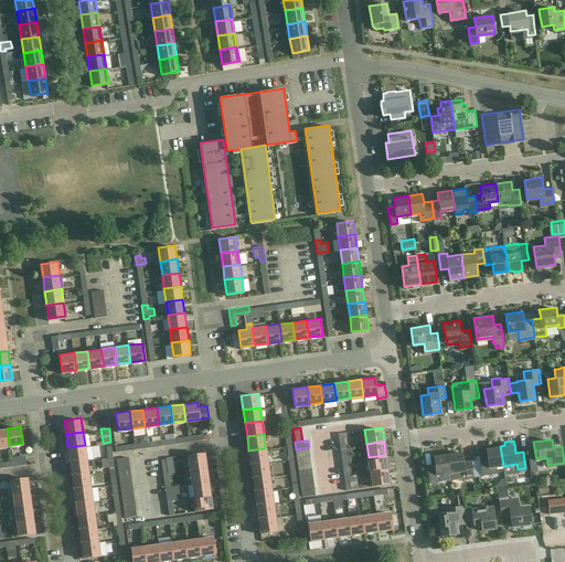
[(86,459),(85,445),(67,447),(70,462),(86,459)]
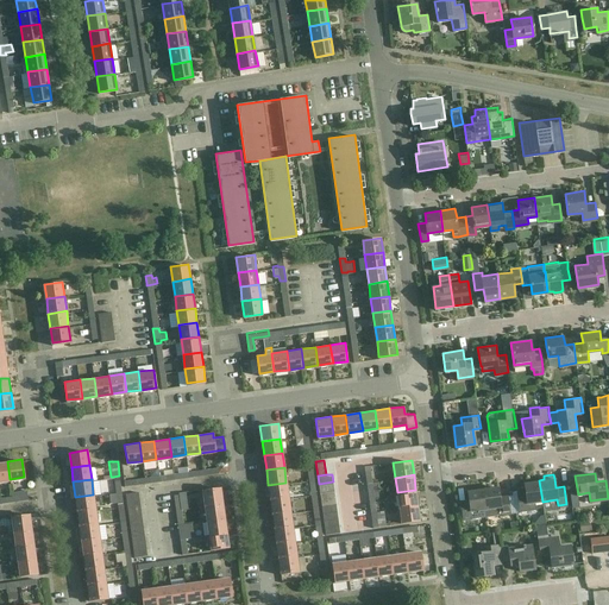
[(372,480),(366,481),(368,495),(369,496),(374,496),(381,495),(381,493),(381,487),(380,479),(374,480),(372,480)]
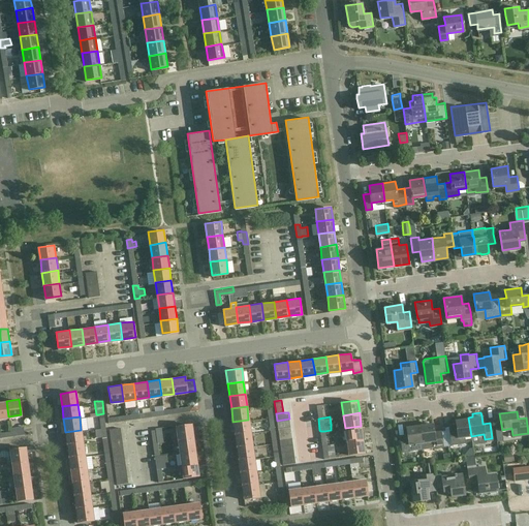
[(465,436),(471,436),(468,418),(455,420),(457,428),(448,429),(452,444),(459,443),(459,442),(465,441),(465,436)]
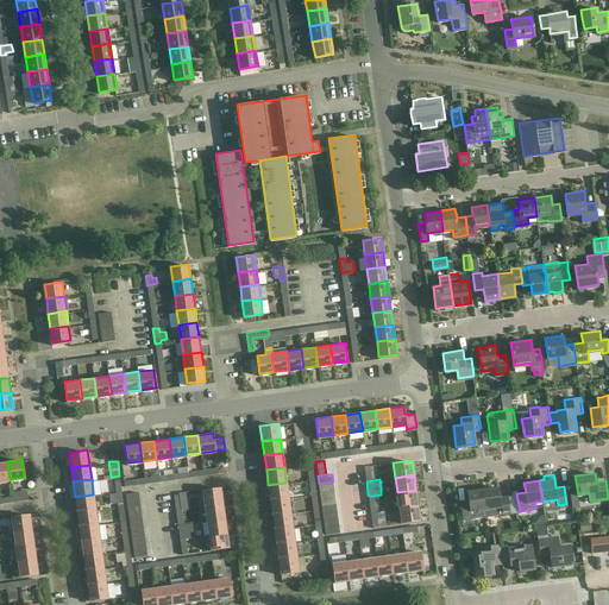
[(286,483),(268,485),(270,499),(288,497),(286,483)]
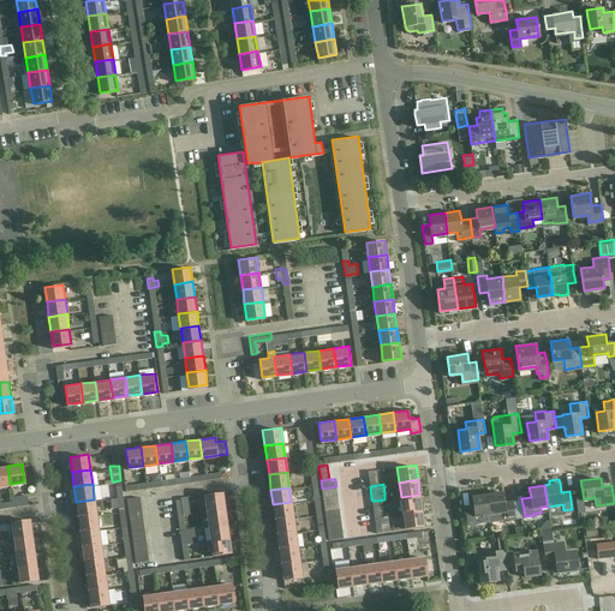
[(207,509),(225,507),(222,491),(204,493),(207,509)]
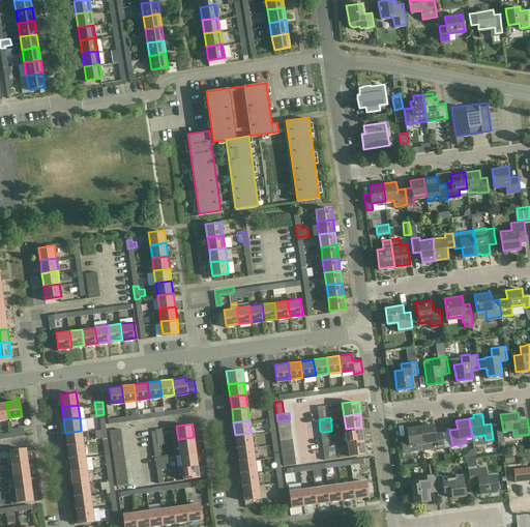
[(420,425),(423,448),(444,446),(442,431),(435,432),(433,423),(420,425)]
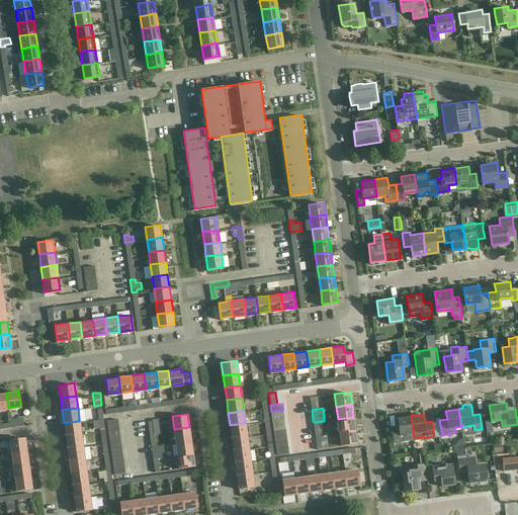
[(414,438),(411,415),(398,417),(399,425),(392,426),(394,441),(414,438)]
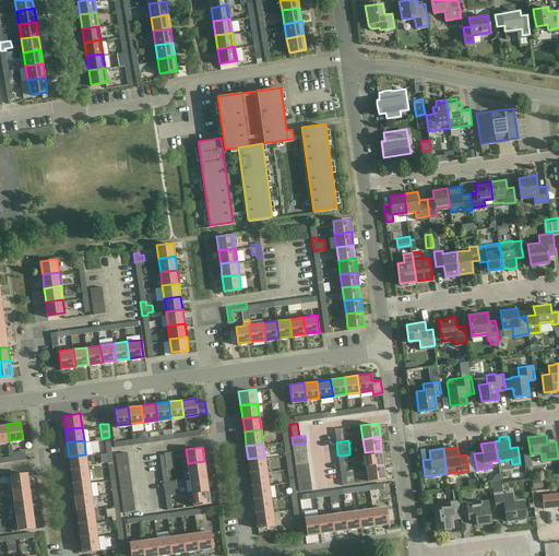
[(11,454),(11,459),(25,458),(24,449),(10,451),(11,453),(11,454)]
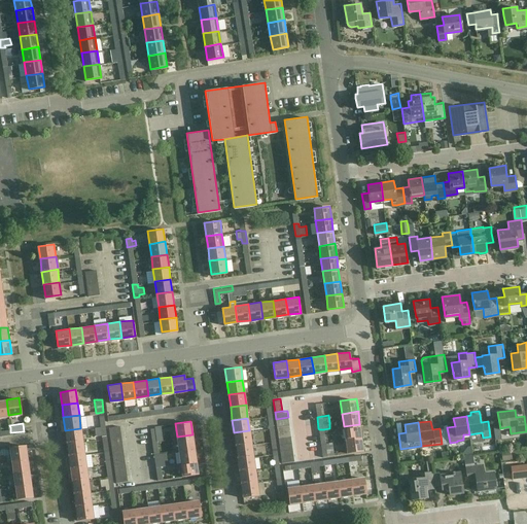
[(361,437),(359,424),(344,426),(346,439),(361,437)]
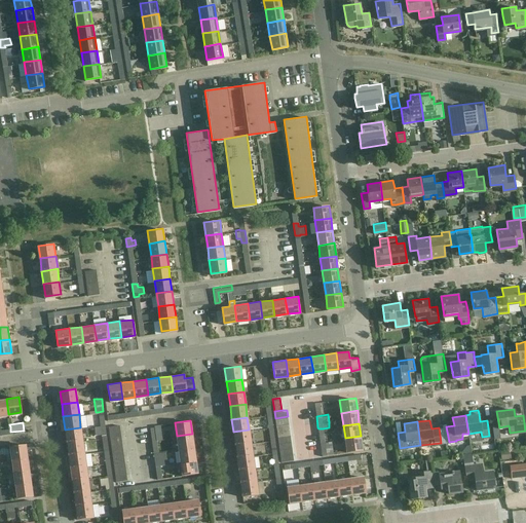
[(82,440),(80,427),(65,430),(67,442),(82,440)]
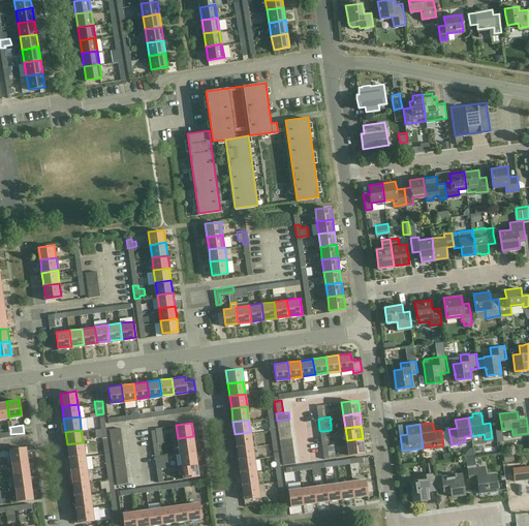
[(250,432),(235,434),(237,446),(252,444),(250,432)]
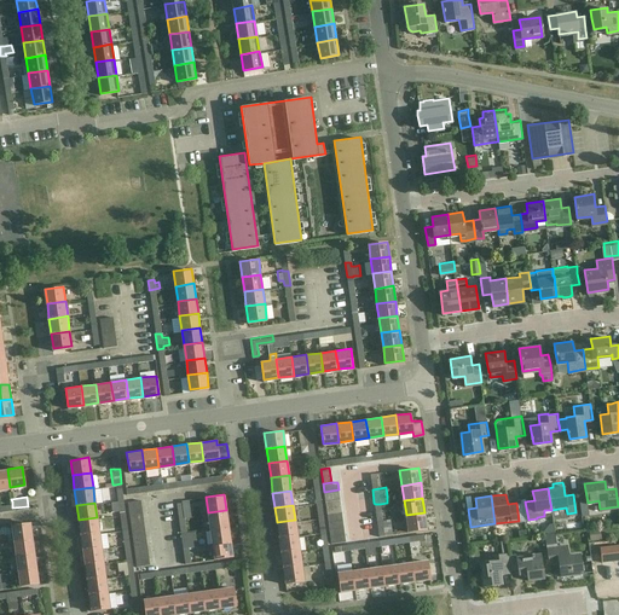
[(226,510),(208,512),(210,527),(229,524),(226,510)]
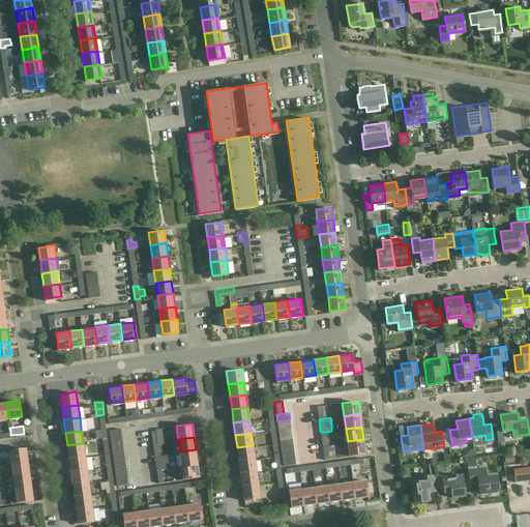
[(365,452),(363,439),(348,441),(350,455),(365,452)]
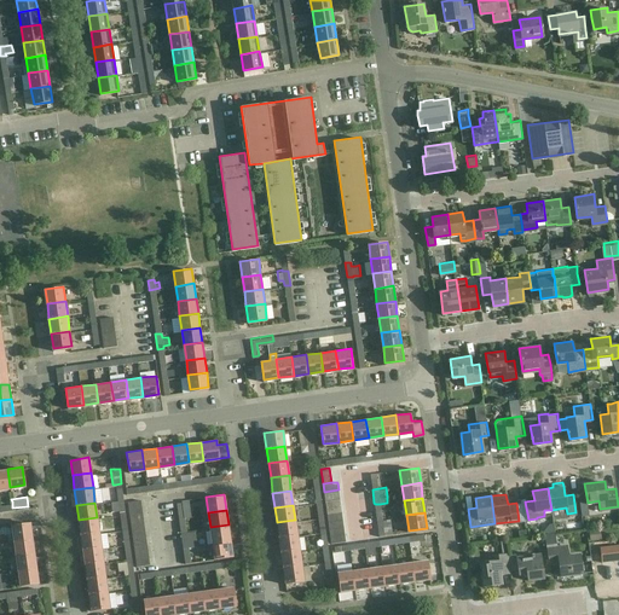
[(81,534),(99,532),(97,517),(79,520),(81,534)]
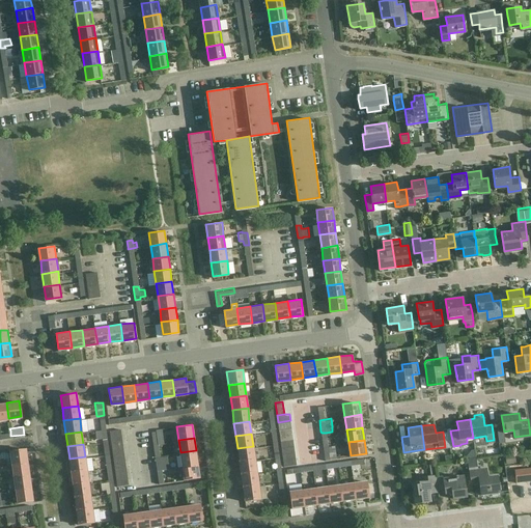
[(328,444),(323,445),(325,459),(330,457),(336,456),(334,444),(328,444)]
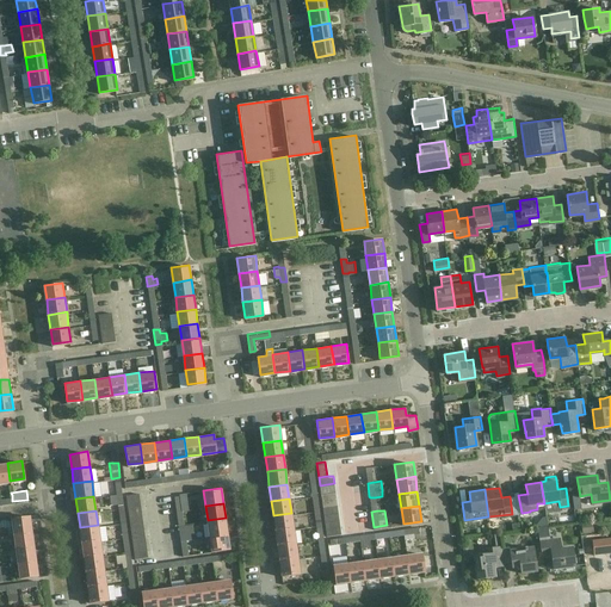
[(291,513),(273,515),(275,531),(294,527),(291,513)]
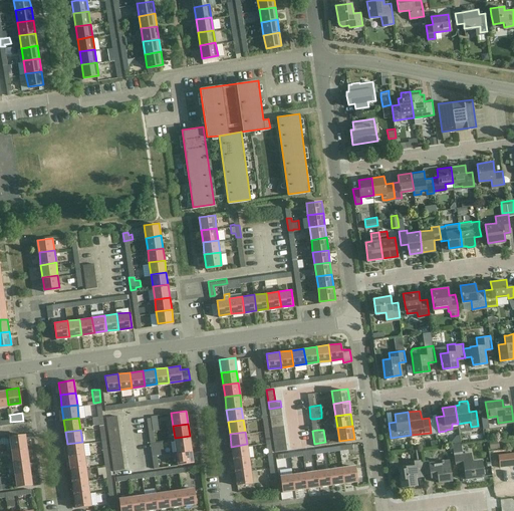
[(10,435),(11,448),(26,446),(25,433),(10,435)]
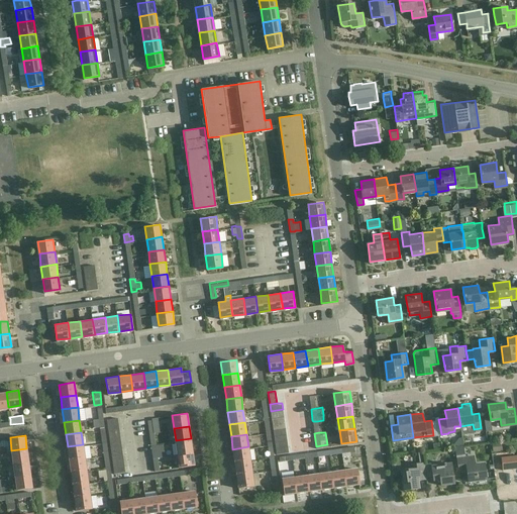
[(176,440),(177,453),(192,451),(191,438),(176,440)]
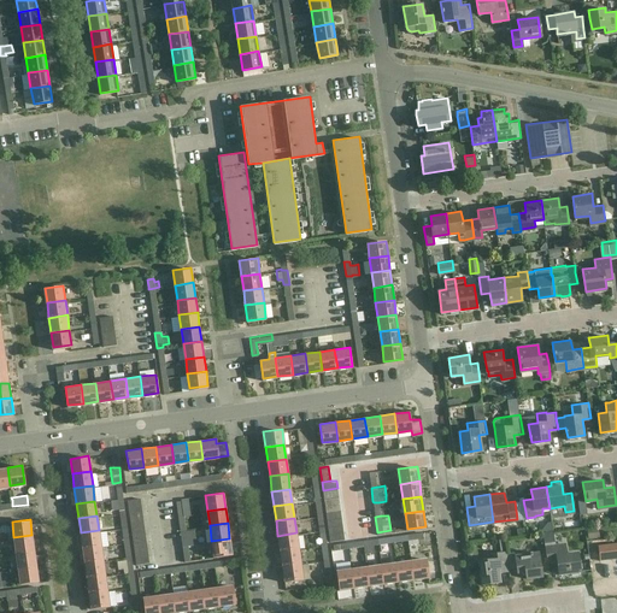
[(599,535),(598,525),(587,526),(588,537),(599,535)]
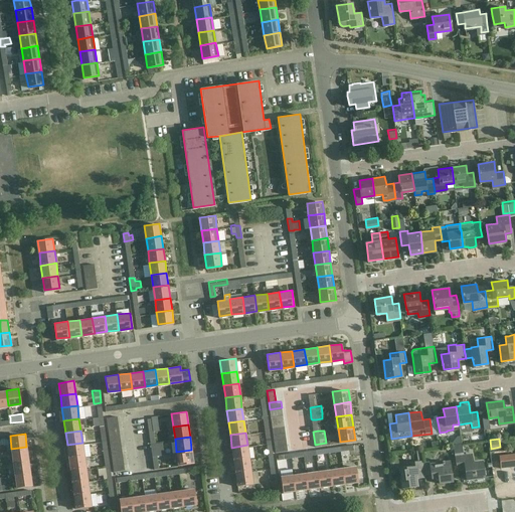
[(150,443),(152,455),(157,455),(157,454),(164,453),(163,445),(162,441),(155,441),(155,442),(150,443)]
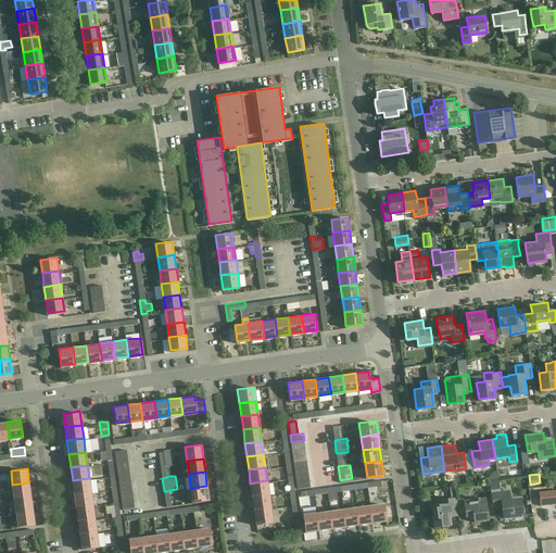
[(500,487),(498,477),(490,479),(491,488),(500,487)]
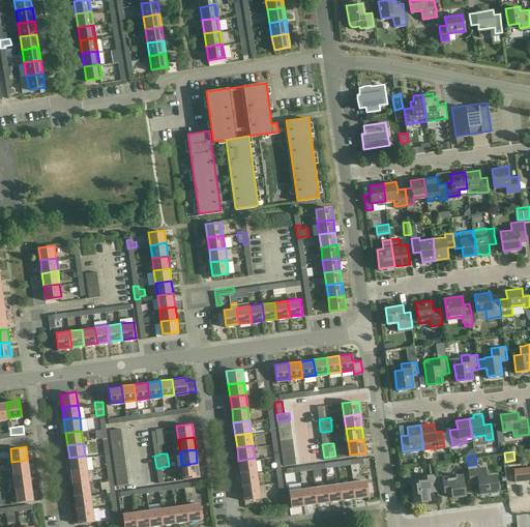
[(70,471),(87,468),(85,456),(69,458),(70,471)]
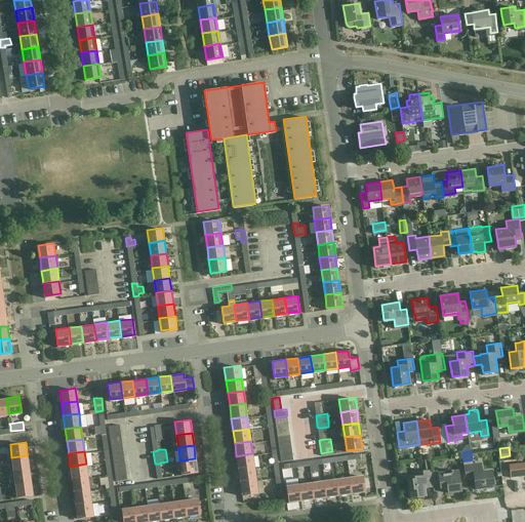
[(292,451),(280,452),(281,459),(293,457),(292,451)]
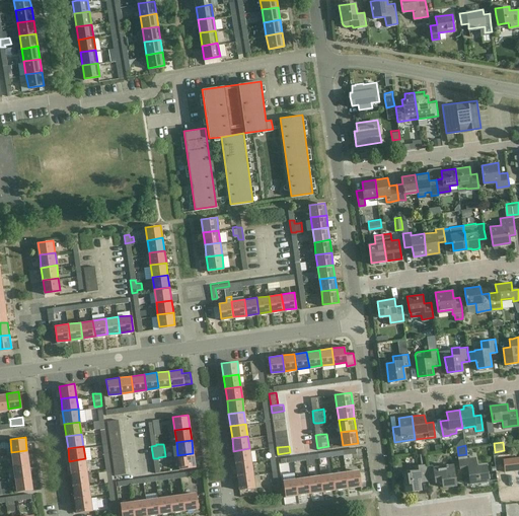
[(351,447),(343,448),(344,453),(344,456),(352,455),(351,447)]
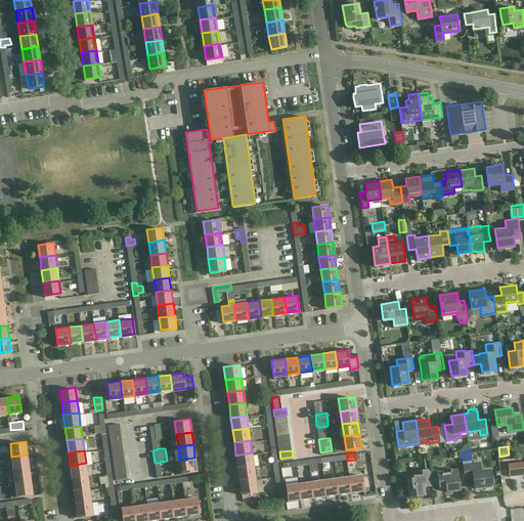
[(253,466),(252,452),(235,456),(237,468),(253,466)]
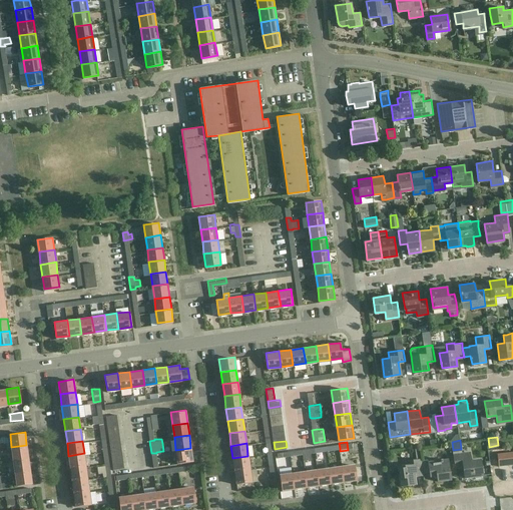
[(11,447),(13,459),(28,457),(26,445),(11,447)]
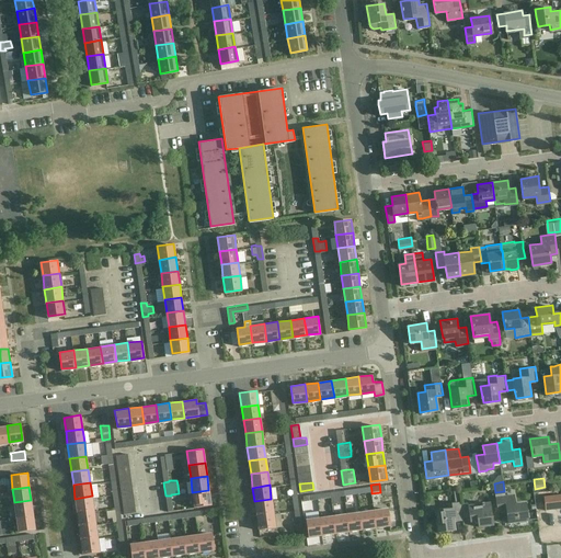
[(343,488),(330,490),(330,496),(331,496),(332,502),(341,501),(340,494),(344,493),(343,488)]
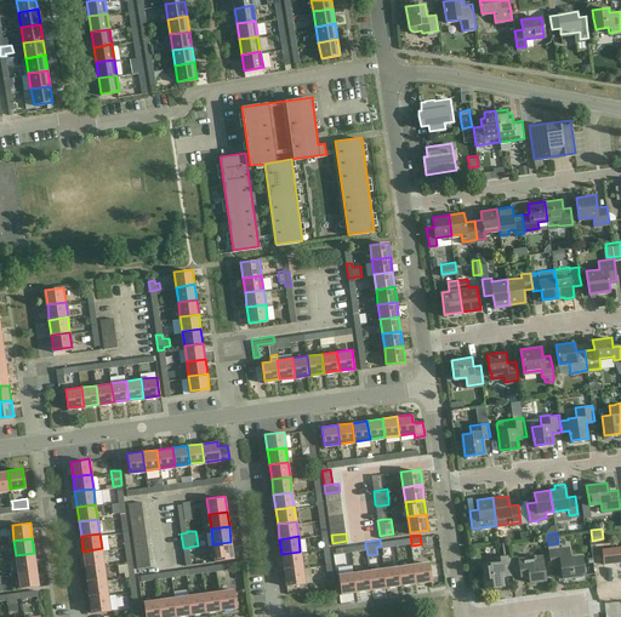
[(231,542),(212,544),(215,559),(233,556),(231,542)]
